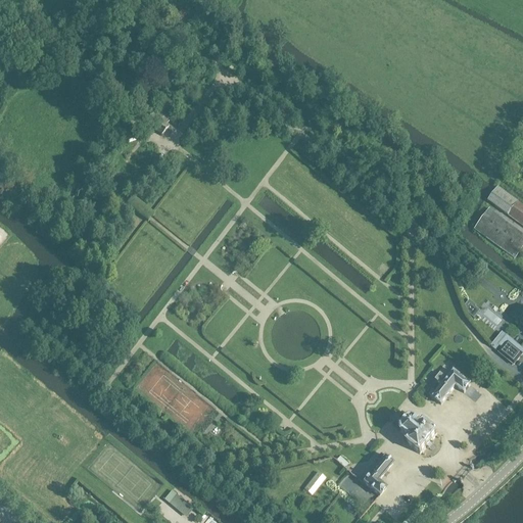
[(169,129),(163,125),(152,115),(150,113),(149,115),(151,117),(147,122),(145,120),(144,122),(146,123),(146,124),(161,136),(169,129)]
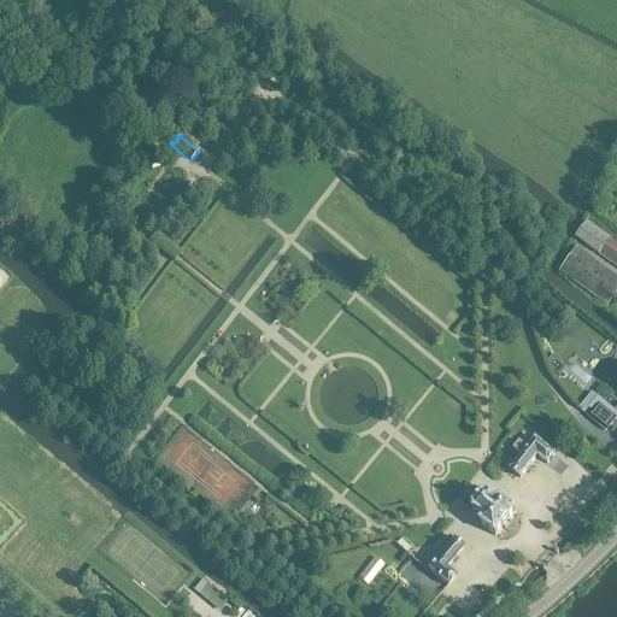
[(58,235),(64,228),(57,222),(51,229),(58,235)]
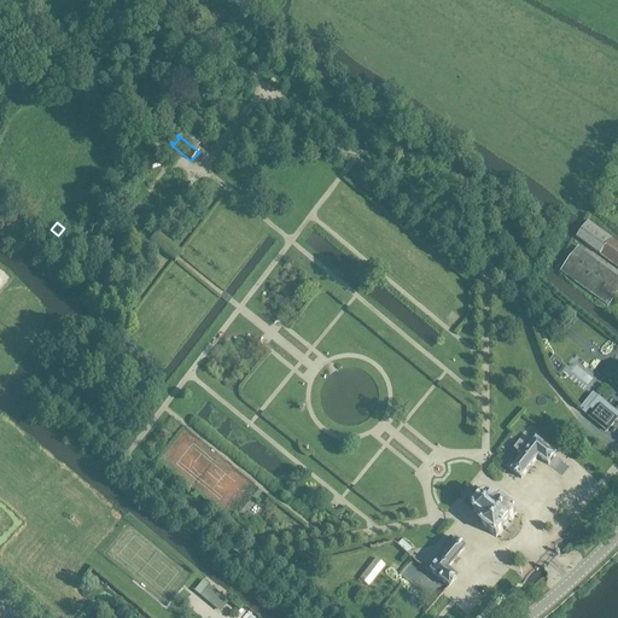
[(577,238),(600,255),(611,239),(588,222),(577,238)]
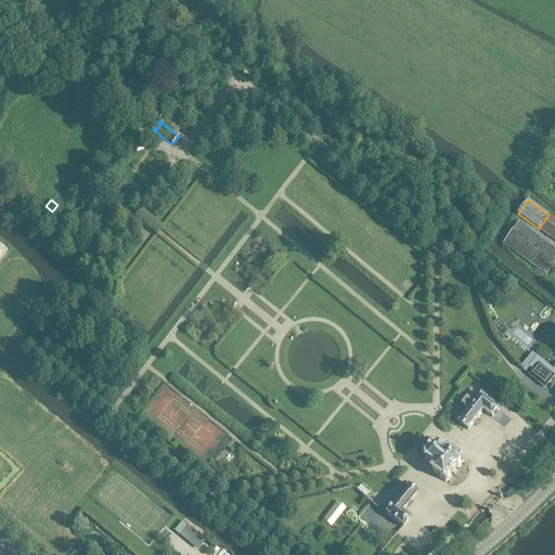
[(554,219),(550,216),(540,230),(554,241),(554,219)]
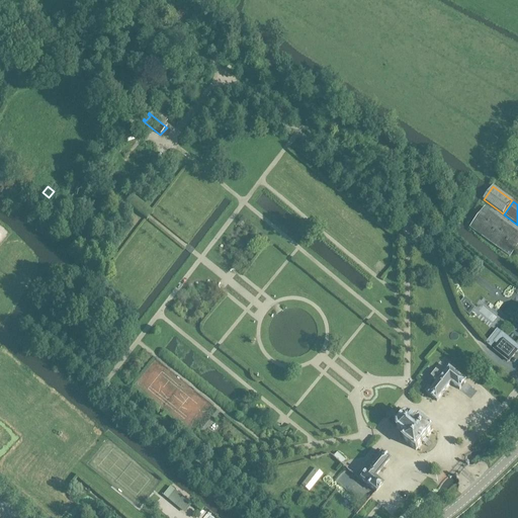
[(510,257),(517,245),(517,232),(485,207),(470,228),(510,257)]
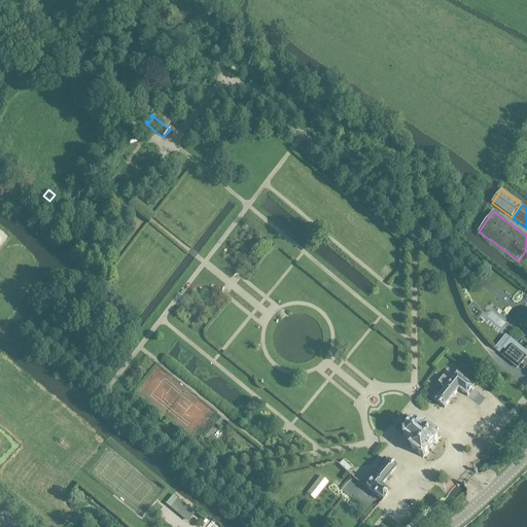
[(472,303),(468,308),(471,317),(478,322),(484,314),(479,310),(480,310),(481,309),(472,303)]
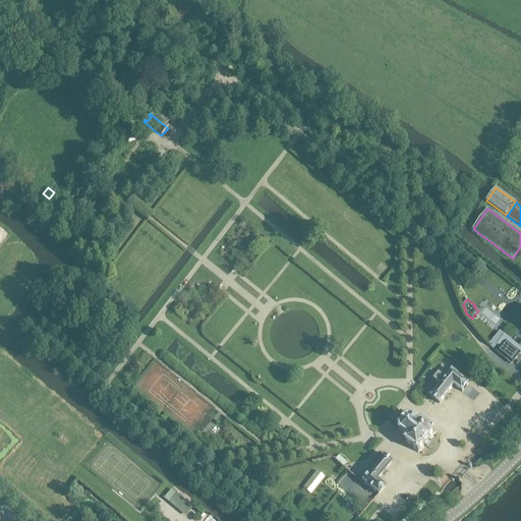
[(512,364),(520,352),(520,348),(518,346),(515,349),(511,345),(510,346),(505,342),(497,352),(512,364)]
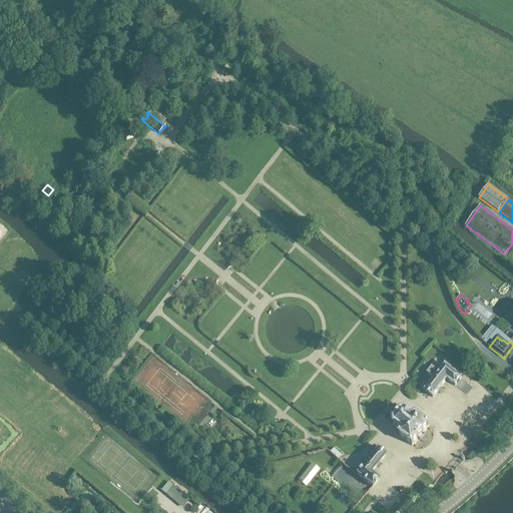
[(439,373),(432,368),(427,374),(434,380),(428,386),(425,383),(421,388),(433,398),(447,380),(455,387),(462,378),(445,365),(439,373)]
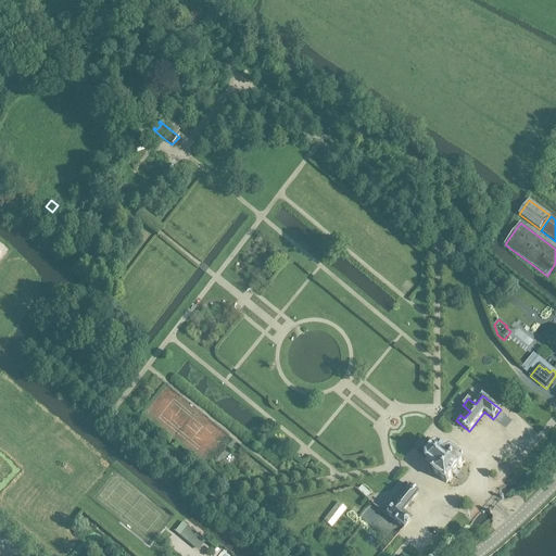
[(451,450),(449,452),(447,453),(439,446),(434,446),(426,456),(427,462),(434,469),(432,472),(446,483),(447,482),(453,476),(458,469),(463,463),(464,464),(465,462),(451,450)]
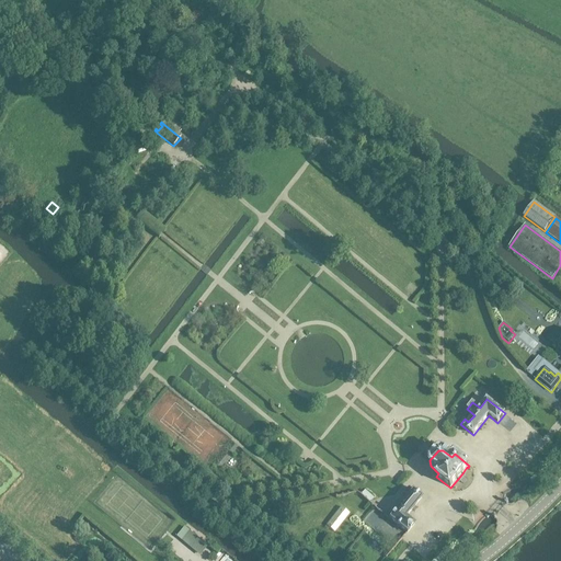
[(408,496),(389,518),(407,534),(414,525),(405,517),(421,499),(409,488),(403,493),(408,496)]
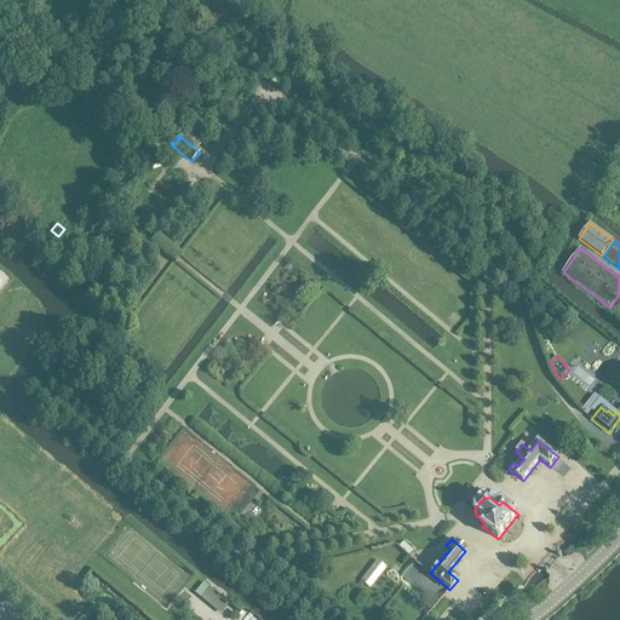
[(399,547),(408,557),(413,551),(403,543),(399,547)]
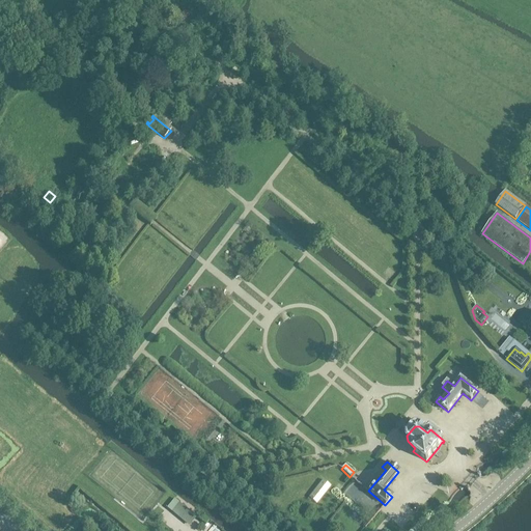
[(317,502),(332,485),(324,478),(309,496),(317,502)]
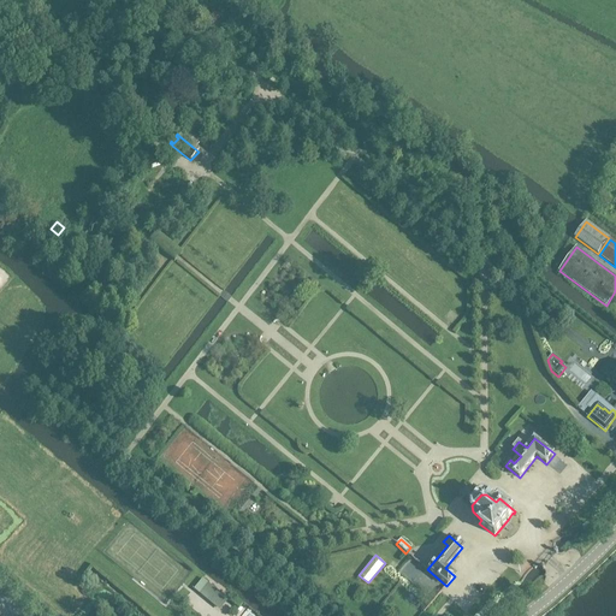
[(408,558),(401,573),(418,581),(425,567),(408,558)]
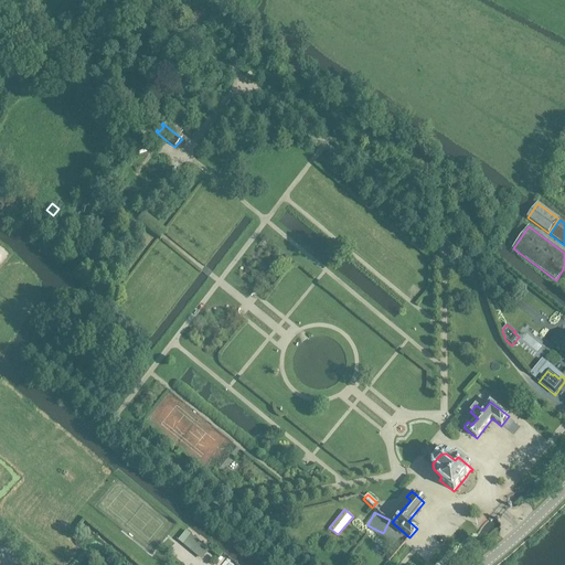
[(177,541),(201,560),(210,550),(185,530),(177,541)]
